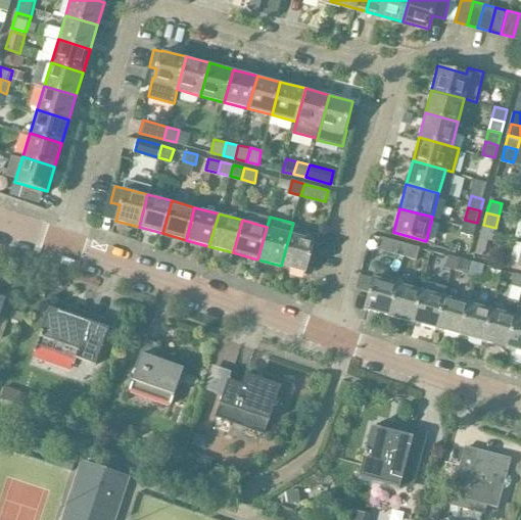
[(462,231),(473,235),(477,223),(465,220),(462,231)]
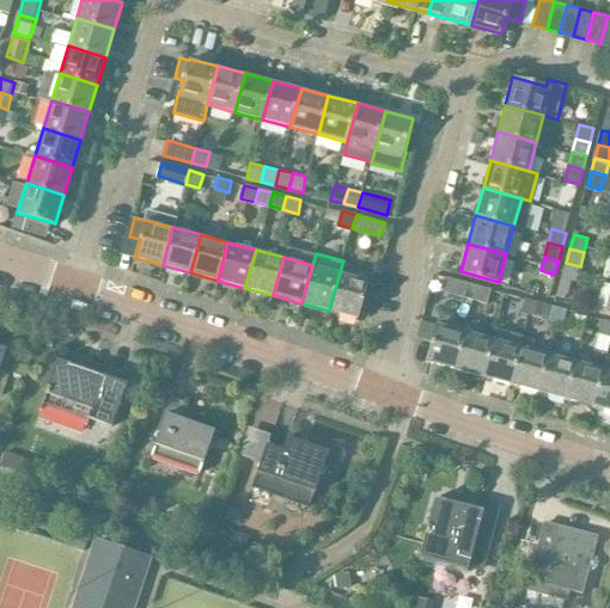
[(566,263),(562,277),(577,281),(580,266),(566,263)]
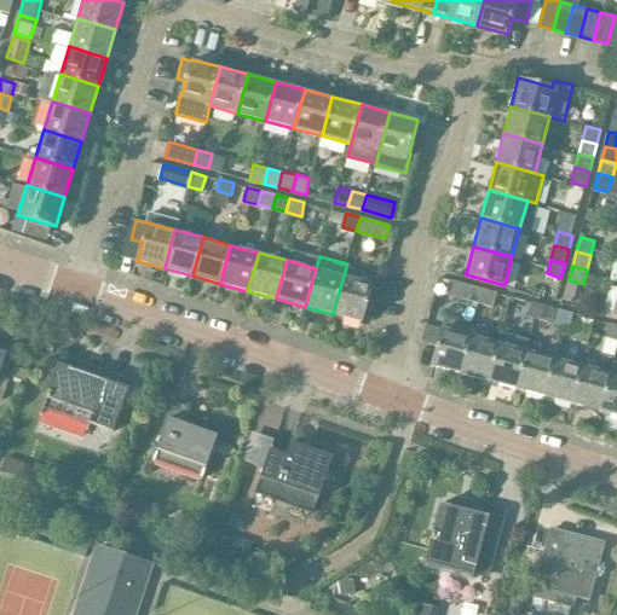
[(344,276),(333,314),(362,321),(373,283),(344,276)]
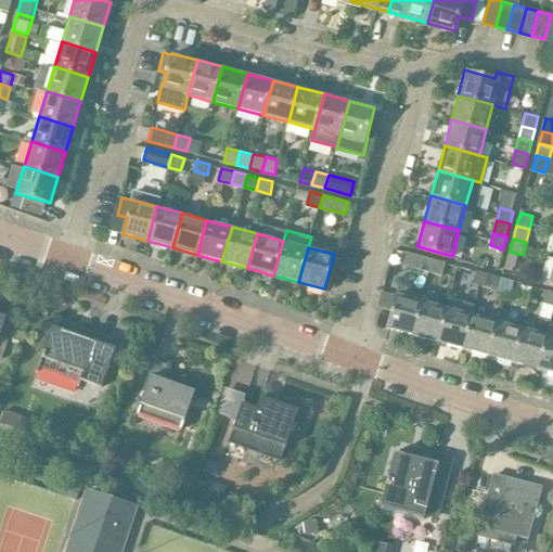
[(403,264),(429,270),(433,258),(407,252),(403,264)]
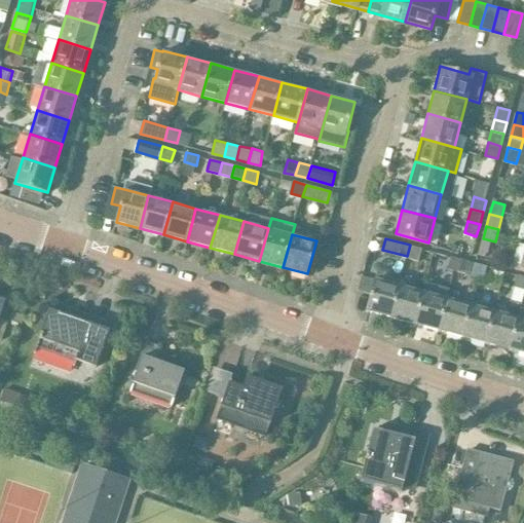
[(410,245),(407,256),(419,259),(422,248),(410,245)]
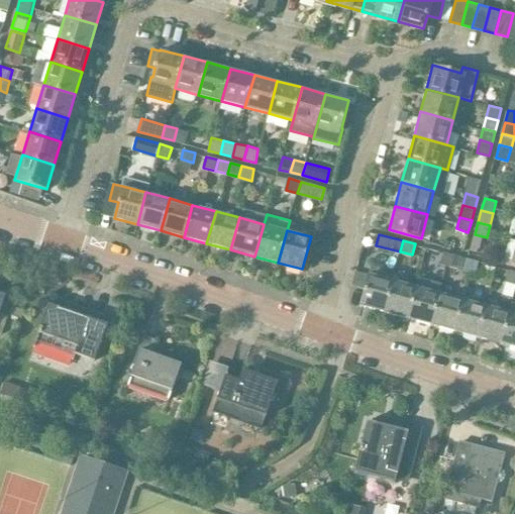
[(443,251),(440,264),(452,267),(455,254),(443,251)]
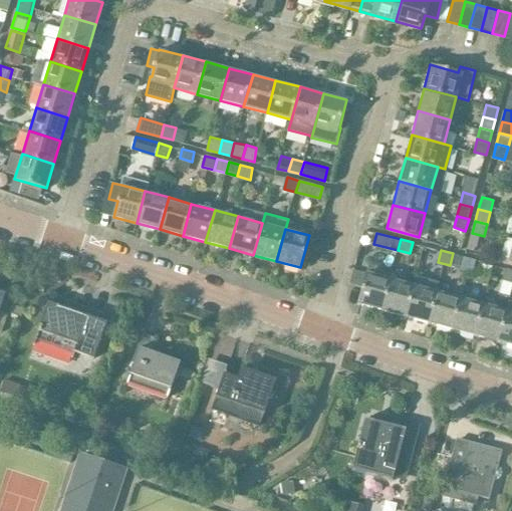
[(453,253),(450,265),(461,268),(464,256),(453,253)]
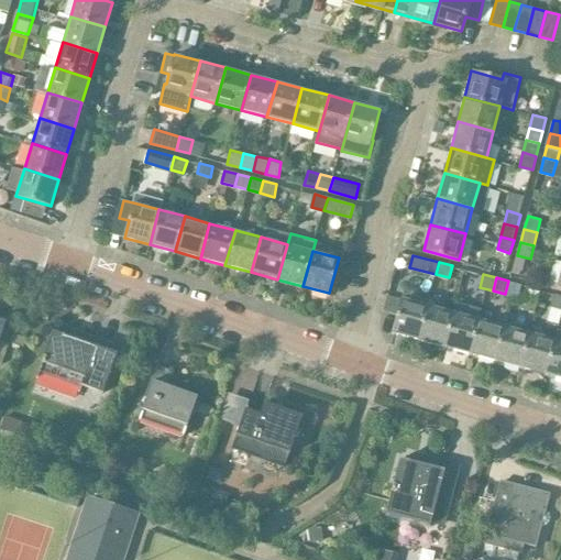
[(508,281),(505,294),(519,297),(521,284),(508,281)]
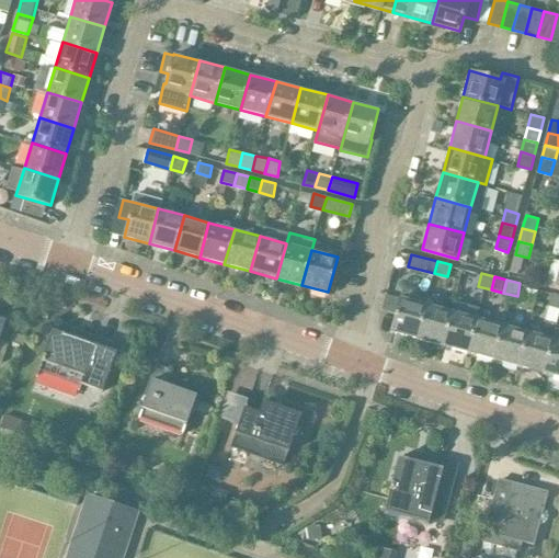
[(548,304),(558,306),(558,294),(551,292),(548,304)]
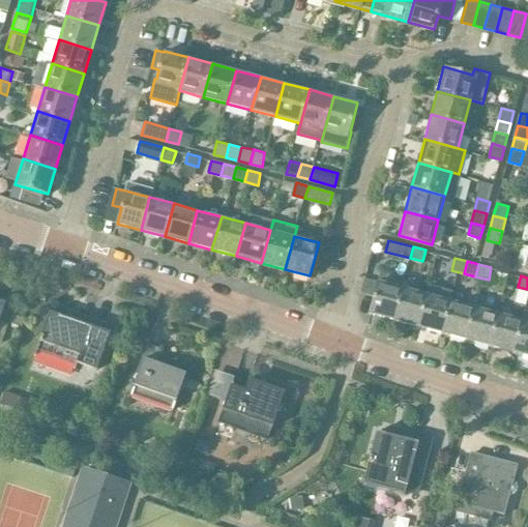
[(370,313),(392,319),(402,286),(378,280),(370,313)]
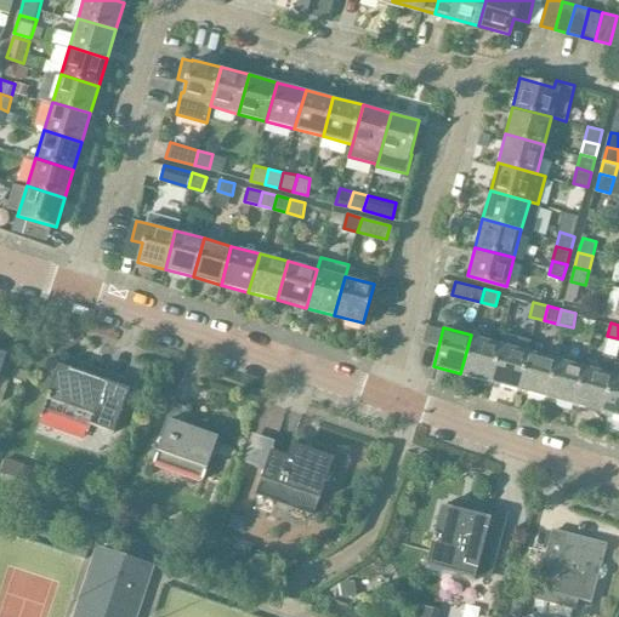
[(500,343),(489,381),(517,388),(528,350),(531,340),(505,333),(503,343),(500,343)]
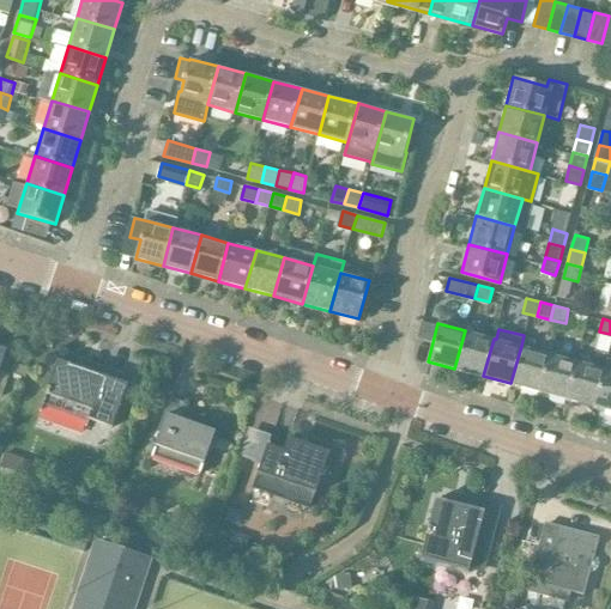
[(465,330),(454,369),(483,376),(494,339),(465,330)]
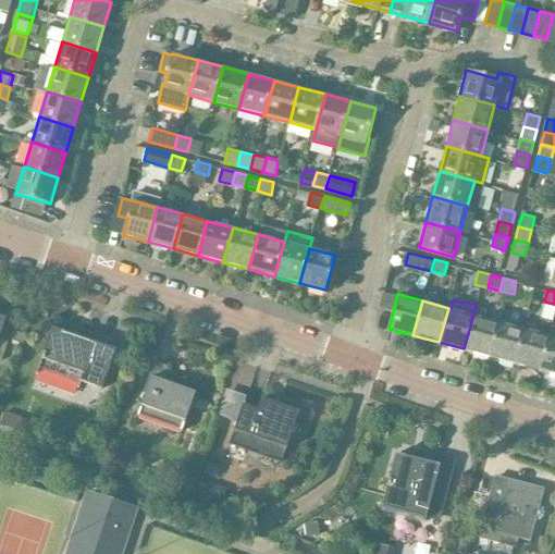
[(473,315),(464,348),(489,356),(498,321),(473,315)]
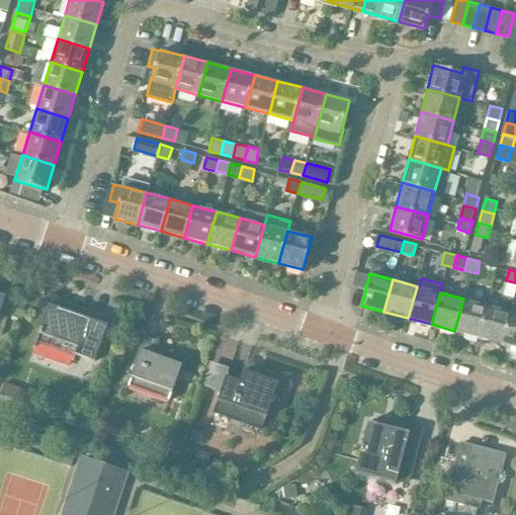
[(463,298),(454,331),(479,337),(488,305),(463,298)]
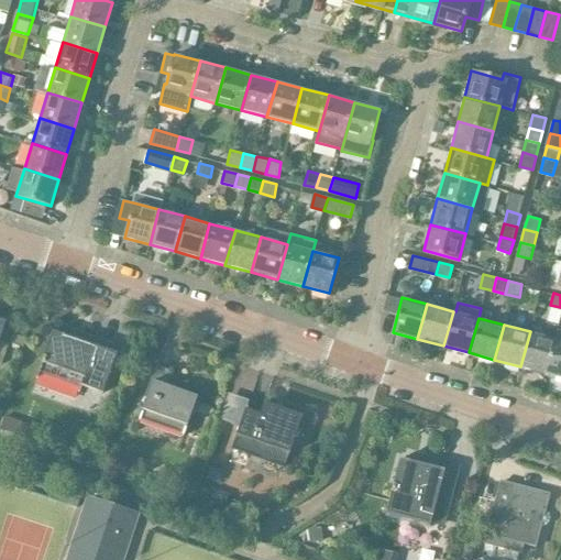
[(554,339),(545,373),(560,376),(560,329),(558,329),(554,339)]
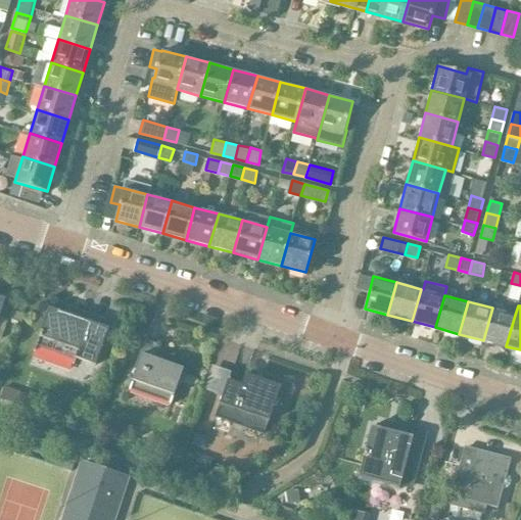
[(96,364),(109,327),(103,325),(106,317),(93,312),(90,320),(50,306),(35,348),(75,363),(77,358),(96,364)]
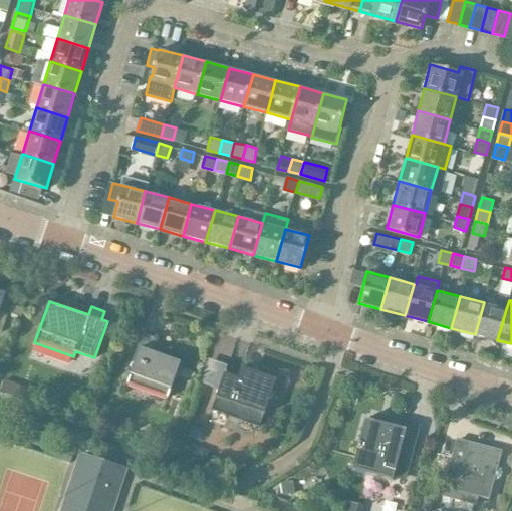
[(484,302),(475,334),(497,340),(506,309),(484,302)]
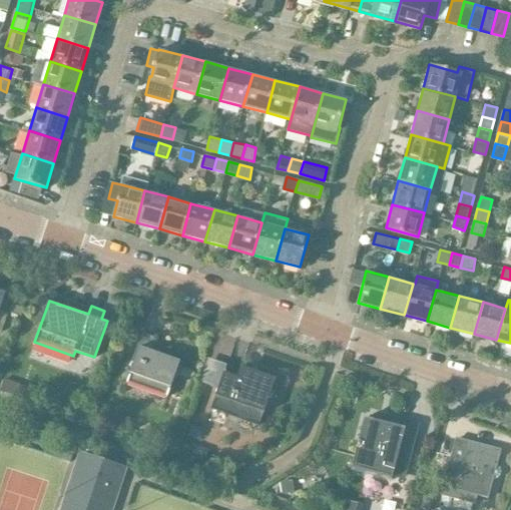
[(168,394),(181,360),(151,349),(156,336),(143,332),(133,359),(135,360),(128,380),(168,394)]
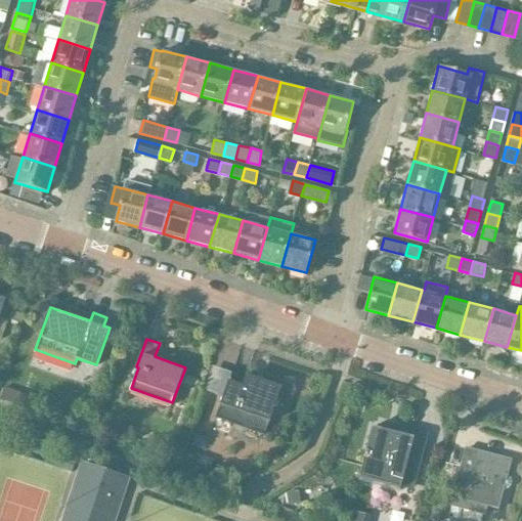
[(265,431),(281,386),(248,373),(243,385),(230,380),(217,414),(265,431)]
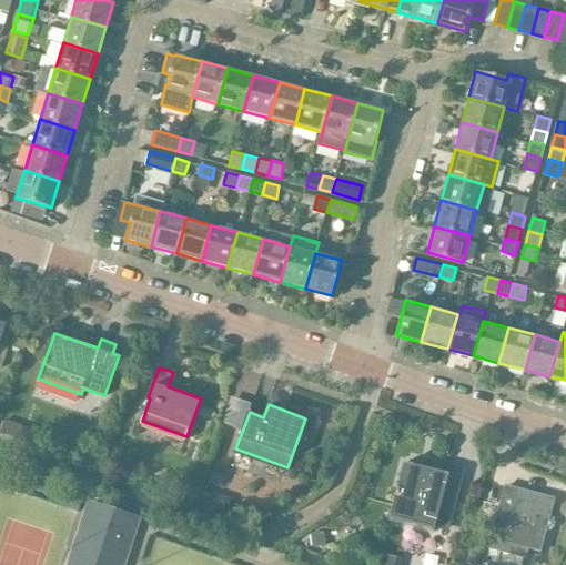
[(82,442),(94,451),(105,437),(93,429),(82,442)]
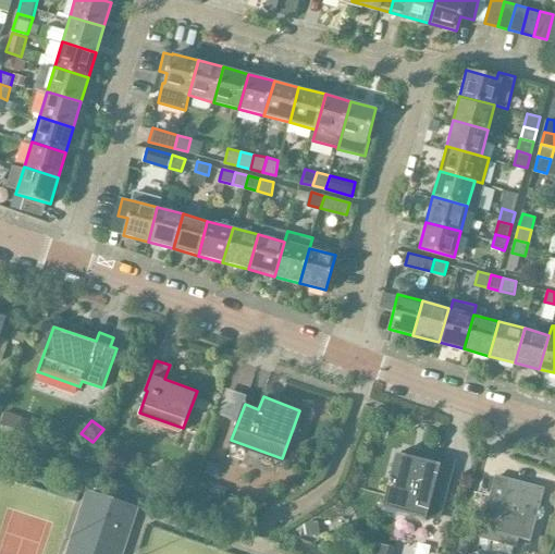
[(396,453),(382,506),(427,517),(428,511),(442,514),(457,458),(455,458),(455,459),(428,452),(426,460),(396,453)]
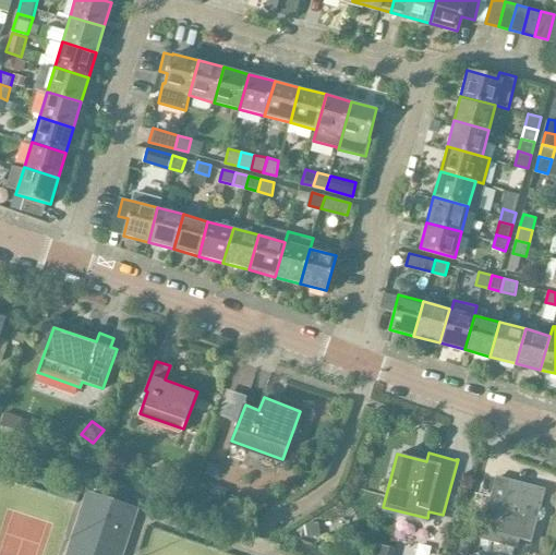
[(498,474),(484,527),(482,535),(496,540),(497,539),(518,544),(519,538),(533,541),(539,520),(542,518),(544,515),(545,511),(544,507),(542,504),(540,504),(544,487),(498,474)]
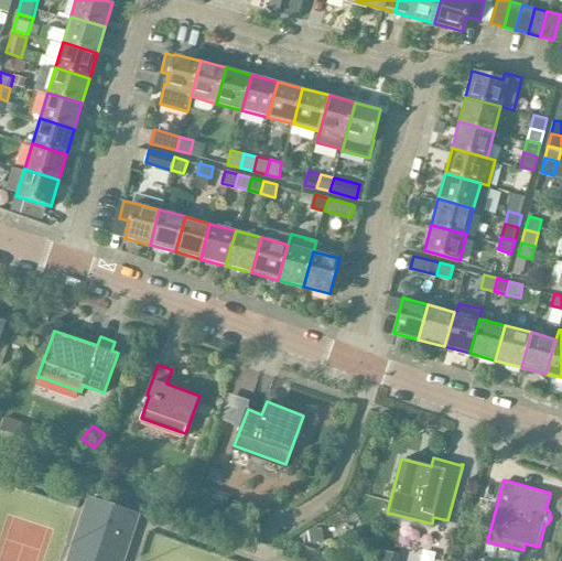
[(121,560),(138,513),(90,497),(68,560),(121,560)]
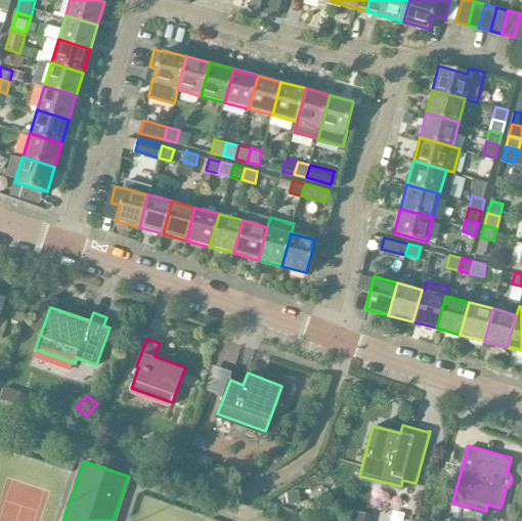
[(444,503),(435,500),(430,517),(439,520),(444,503)]
